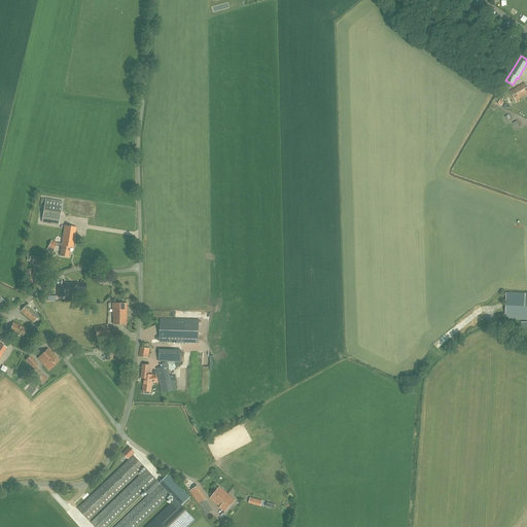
[(526,96),(526,86),(525,82),(510,92),(517,103),(526,96)]
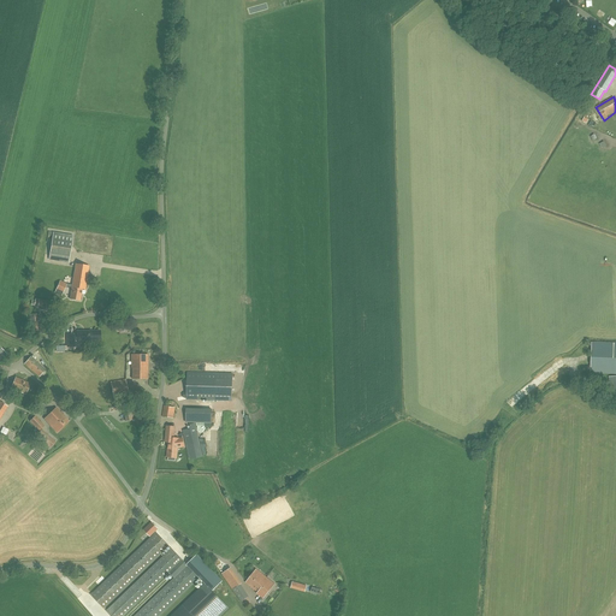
[(73,236),(53,232),(49,260),(69,262),(73,236)]
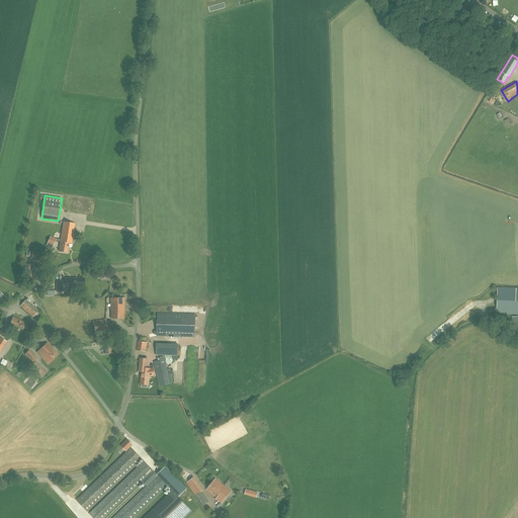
[(61,242),(59,252),(68,253),(69,252),(69,250),(70,243),(72,244),(75,224),(64,222),(61,240),(61,242)]
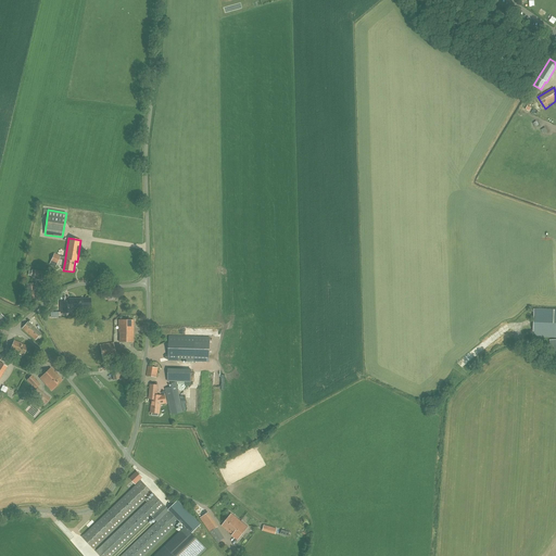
[(51,261),(58,264),(60,260),(61,260),(61,258),(65,260),(65,257),(61,256),(61,255),(54,253),(51,261)]
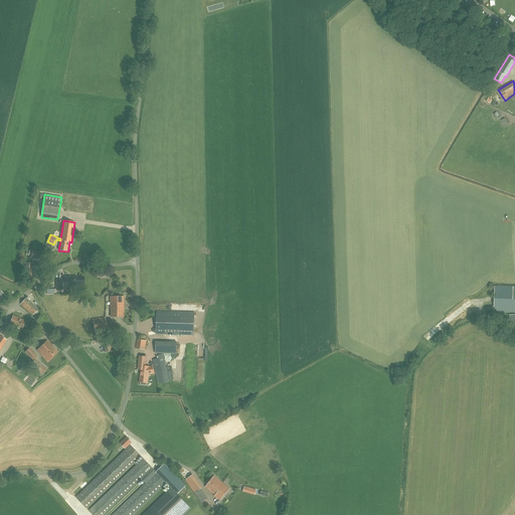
[(42,252),(30,250),(29,255),(35,256),(35,260),(41,261),(42,252)]
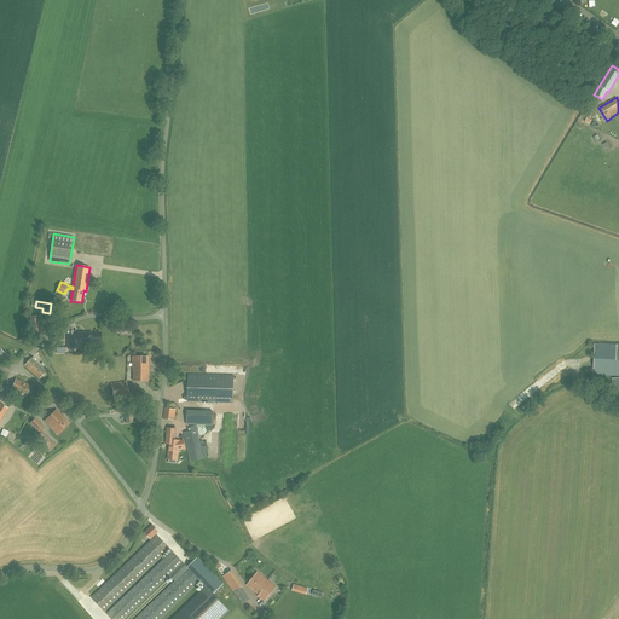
[(38,319),(29,320),(32,339),(39,339),(38,319)]
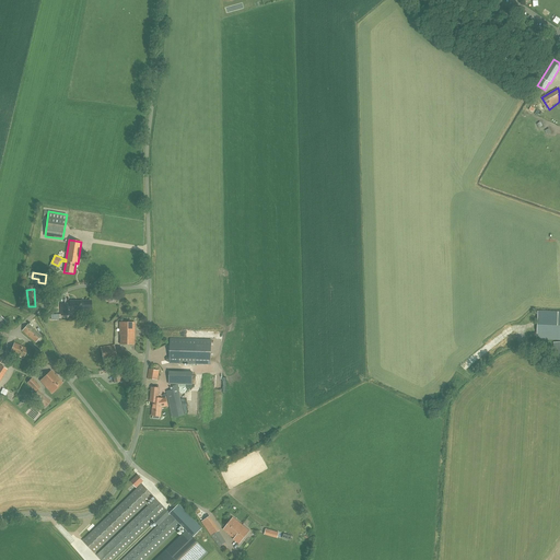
[(559,312),(538,312),(537,330),(535,330),(535,335),(536,335),(536,339),(559,339),(559,312)]
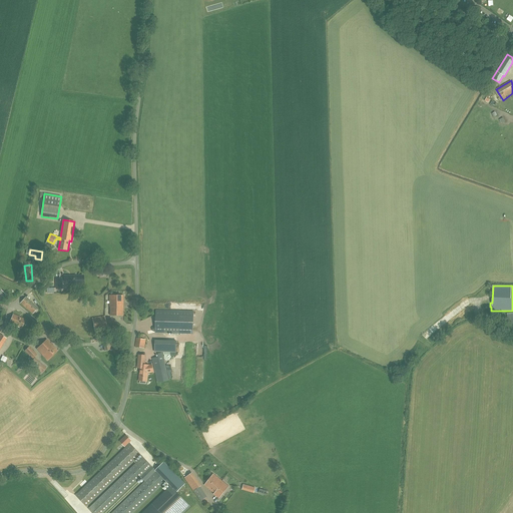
[(110,301),(110,316),(123,316),(123,296),(109,296),(109,301),(110,301)]
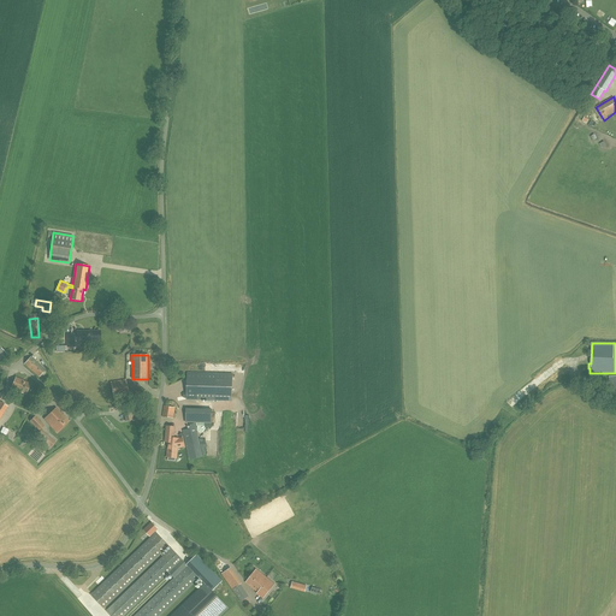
[(46,369),(31,356),(30,357),(24,363),(40,377),(46,369)]
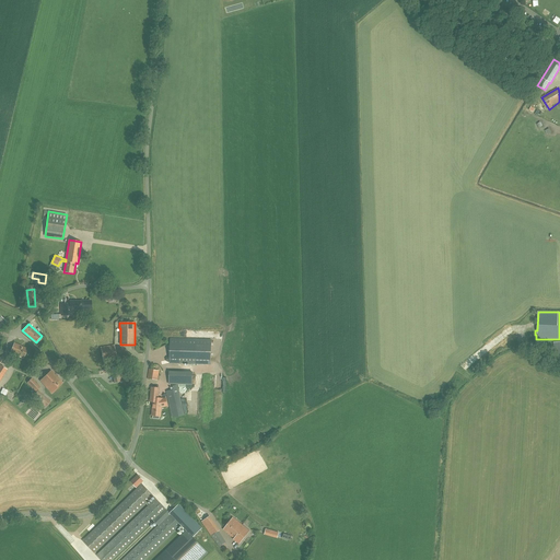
[(211,340),(171,339),(170,363),(211,364),(211,340)]
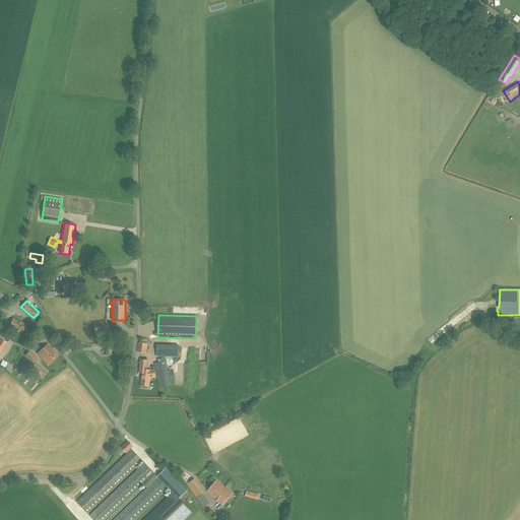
[(21,332),(22,332),(25,324),(13,319),(10,327),(15,329),(15,330),(21,332)]
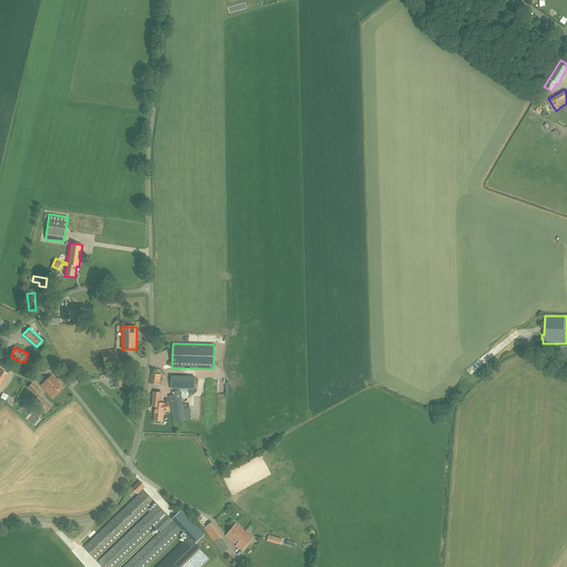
[(119,362),(116,350),(102,352),(104,364),(119,362)]
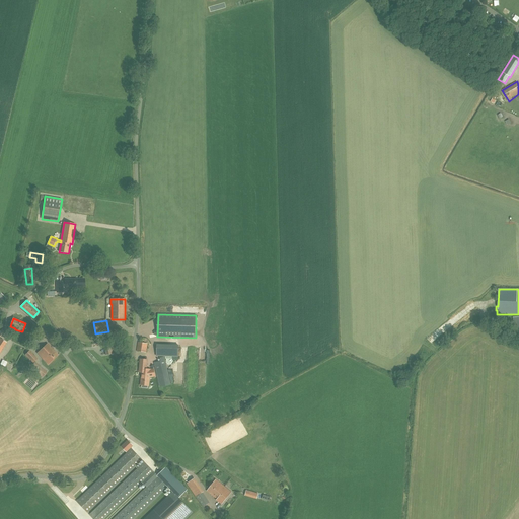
[(0,353),(8,340),(2,336),(0,338),(0,353)]
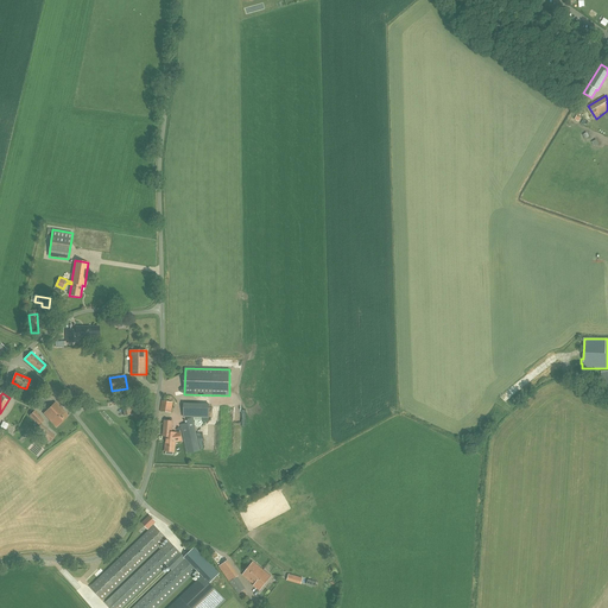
[(172,403),(162,400),(160,411),(171,413),(172,403)]
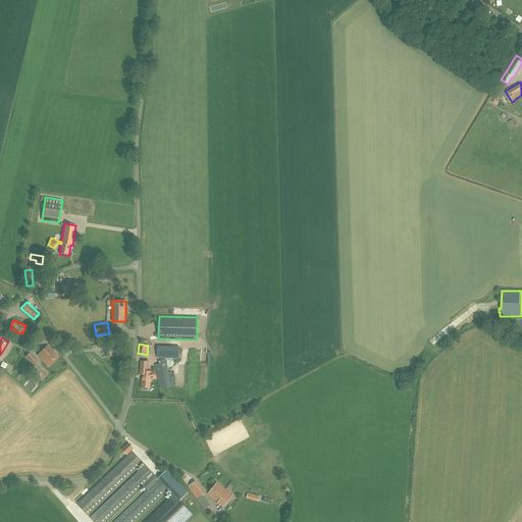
[(114,355),(111,345),(105,347),(107,357),(114,355)]
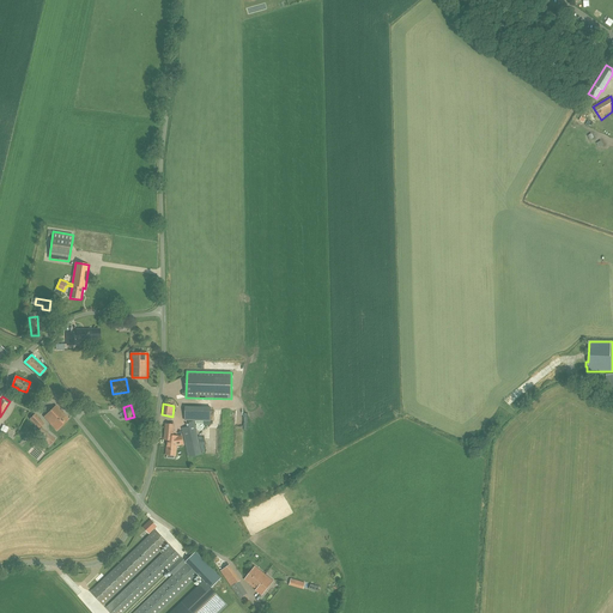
[(56,430),(68,419),(56,406),(44,417),(56,430)]
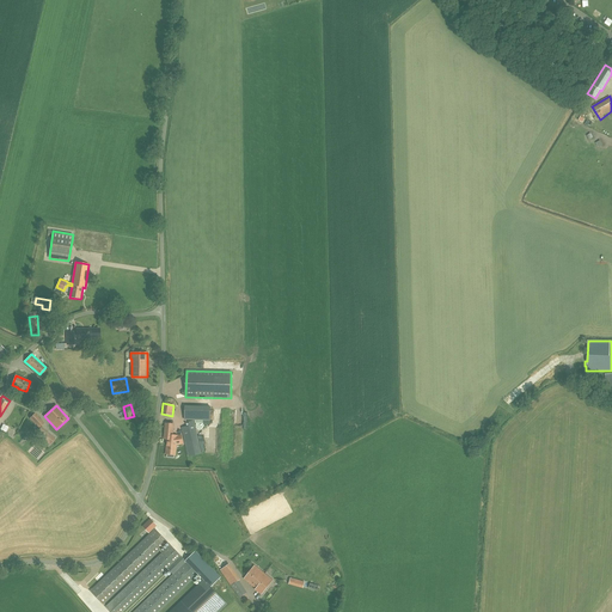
[(210,408),(185,407),(184,420),(210,421),(210,408)]
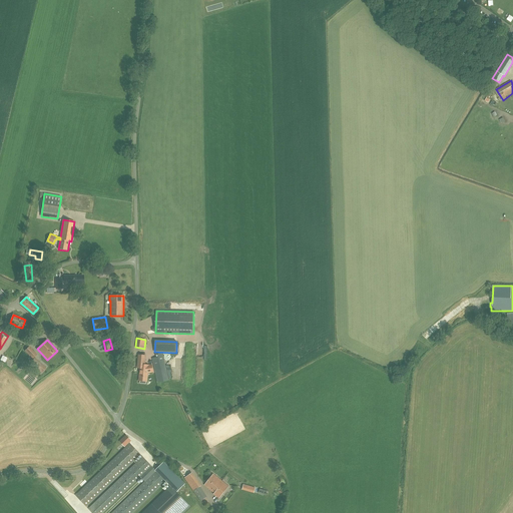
[(37,355),(34,352),(29,347),(25,350),(30,356),(33,359),(37,355)]
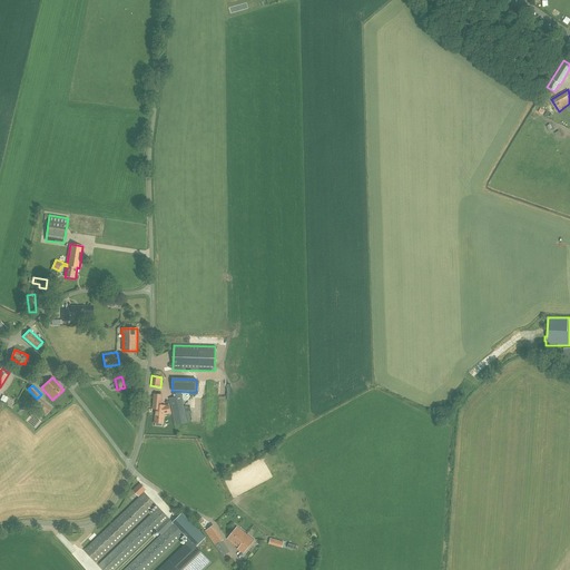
[(175,423),(187,421),(180,392),(176,393),(176,396),(169,399),(175,423)]
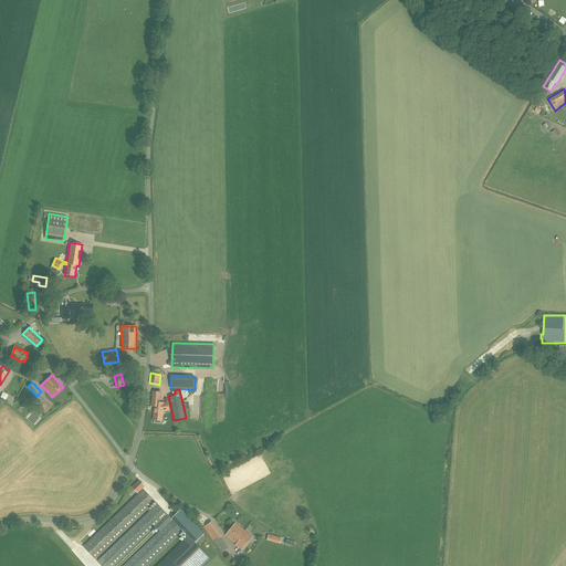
[(168,402),(164,402),(159,402),(160,392),(153,391),(152,404),(152,406),(155,407),(154,411),(154,420),(155,420),(155,422),(160,423),(161,421),(163,421),(164,411),(169,411),(168,402)]
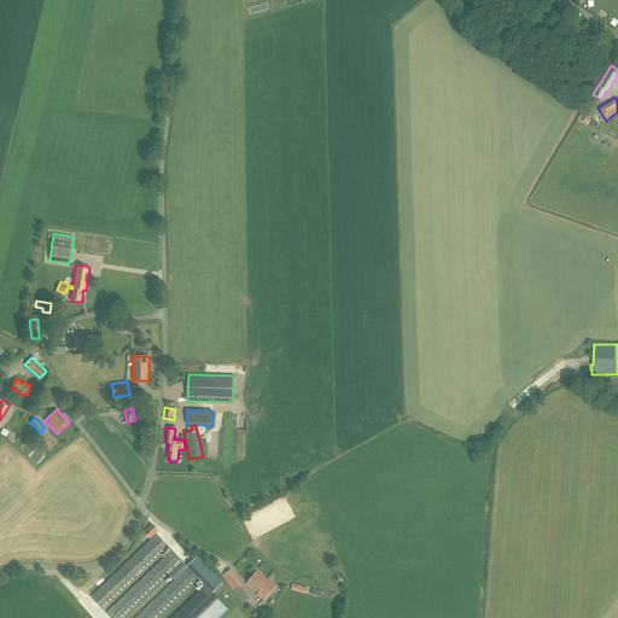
[(54,443),(41,431),(36,437),(41,441),(39,443),(46,448),(47,445),(51,448),(54,443)]
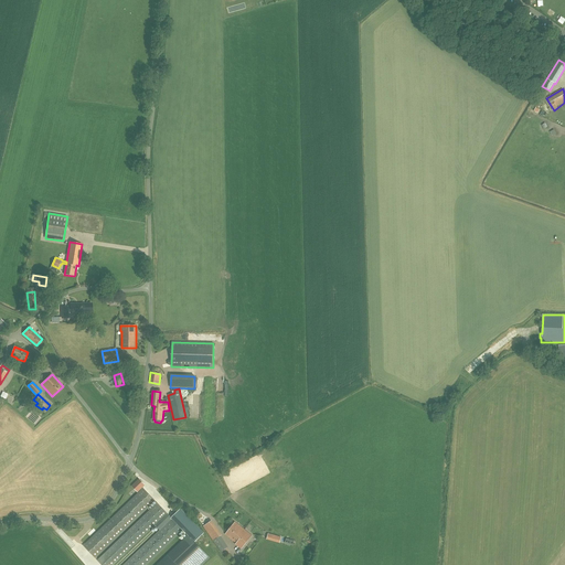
[(42,414),(32,406),(30,408),(40,416),(42,414)]
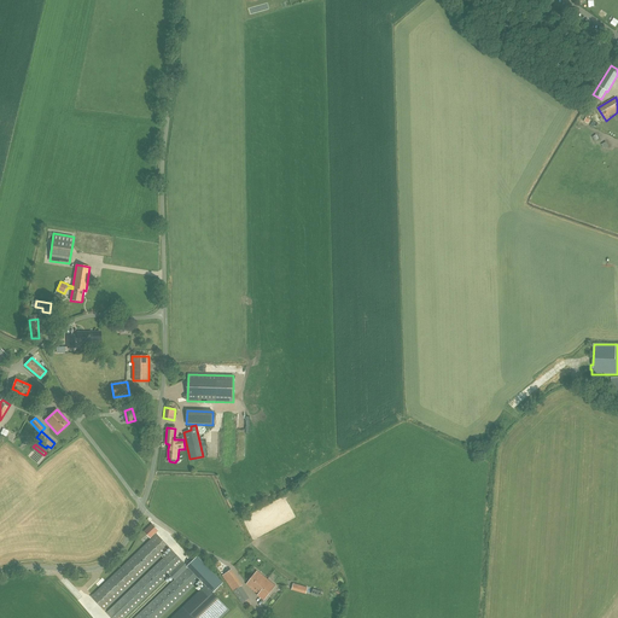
[(145,532),(150,537),(158,530),(152,524),(145,532)]
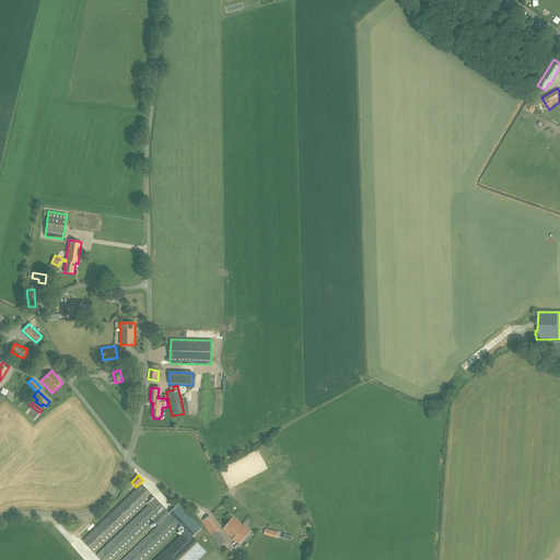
[(142,485),(141,485),(140,486),(83,541),(94,552),(153,497),(142,485)]
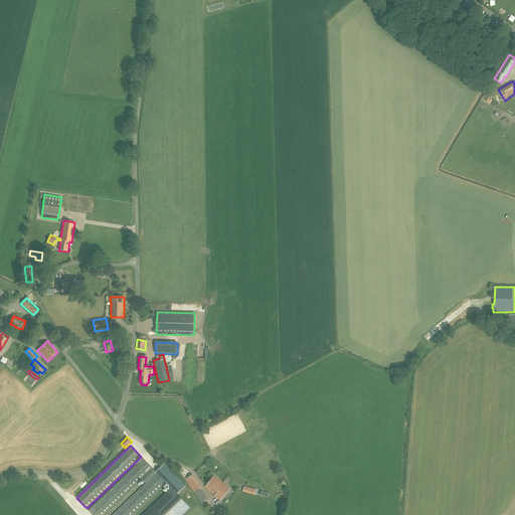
[(102,514),(141,479),(152,468),(147,463),(144,459),(90,511),(93,514),(102,514)]
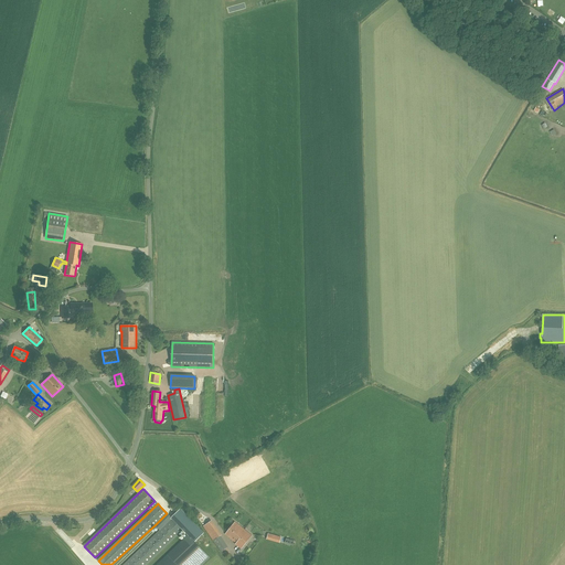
[(171,518),(172,519),(183,530),(189,535),(194,541),(203,533),(180,509),(171,518)]
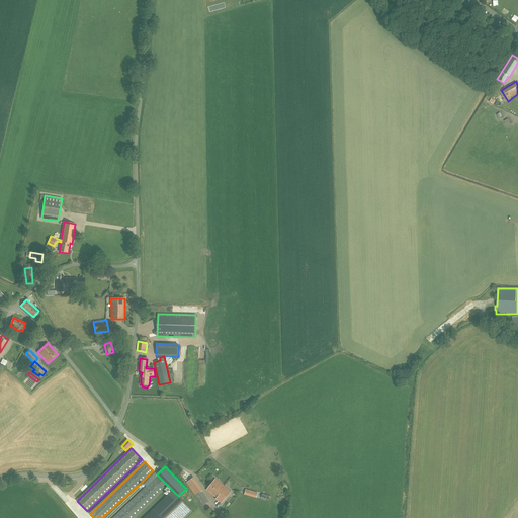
[(192,475),(184,480),(186,483),(195,497),(196,496),(202,506),(208,502),(201,492),(203,491),(194,478),(192,475)]
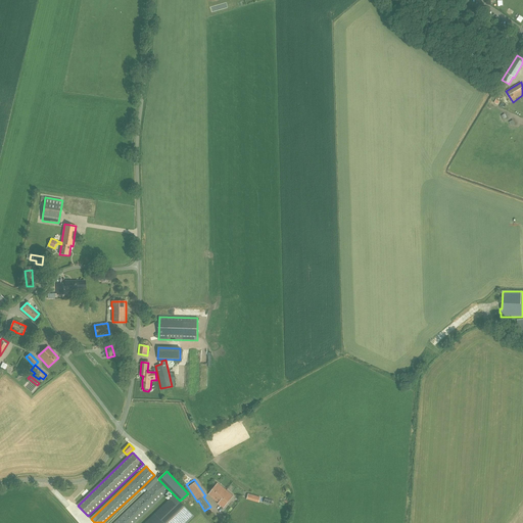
[(159,480),(148,491),(113,522),(135,522),(170,490),(159,480)]
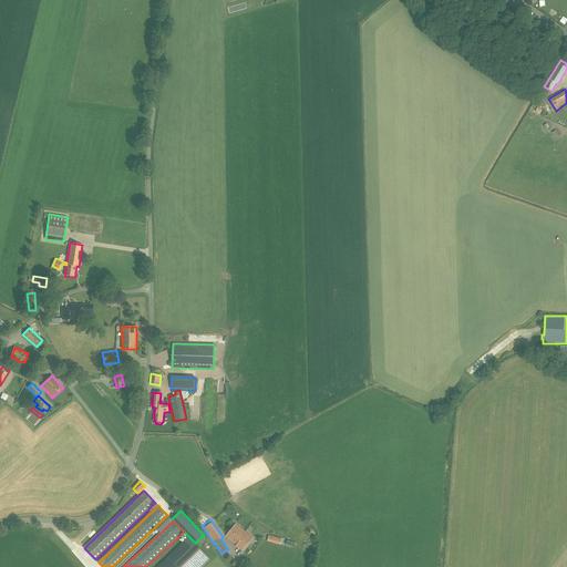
[(236,525),(226,536),(237,545),(236,546),(243,550),(253,538),(246,532),(236,525)]
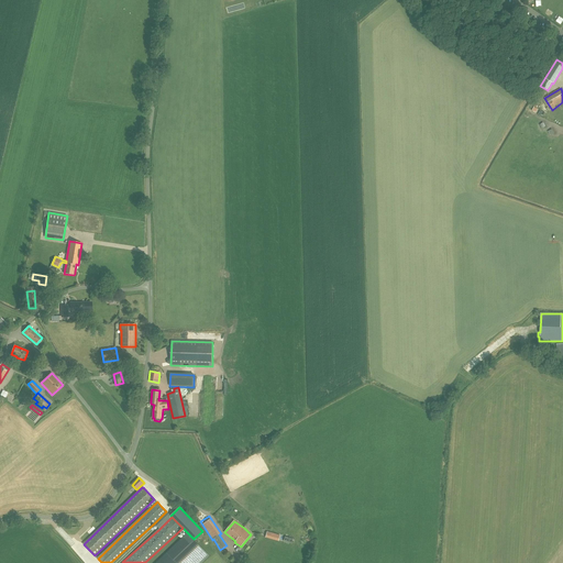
[(280,536),(267,532),(266,538),(278,541),(280,536)]
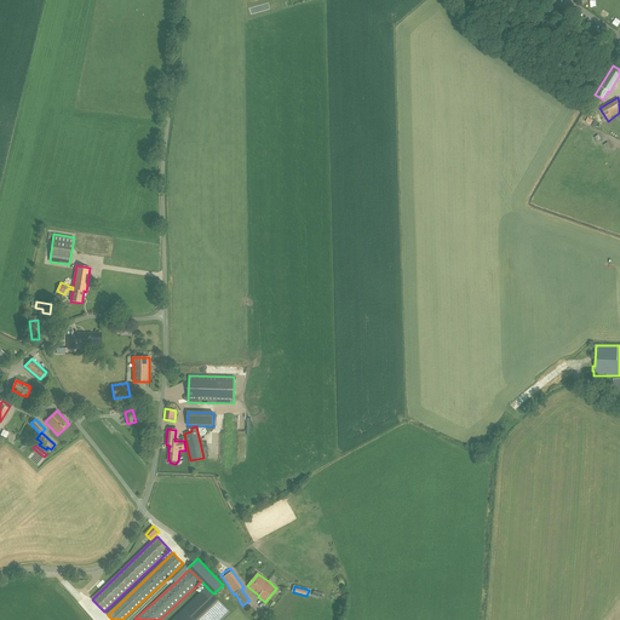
[(207,587),(172,619),(220,619),(230,612),(213,595),(213,593),(207,587)]
